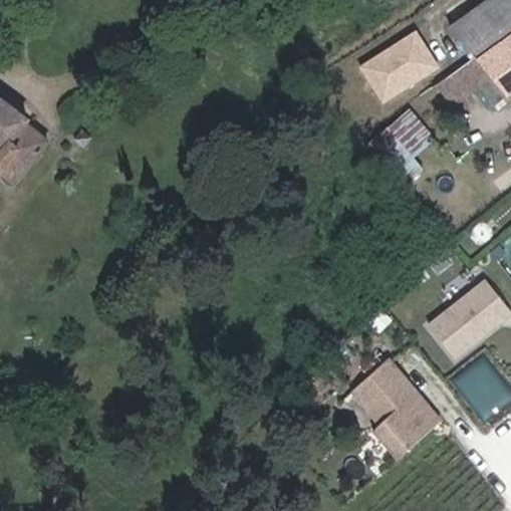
[(510,0),(472,0),(438,26),(460,56),(510,18),(510,0)]
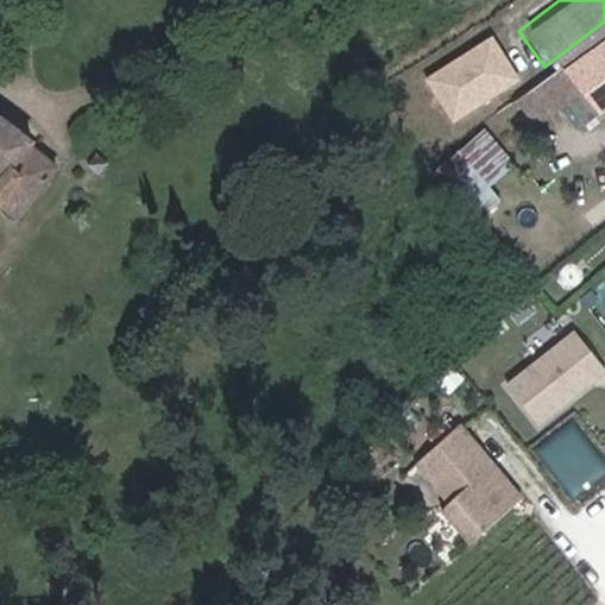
[(422,79),(451,124),(520,81),(492,35),(422,79)]
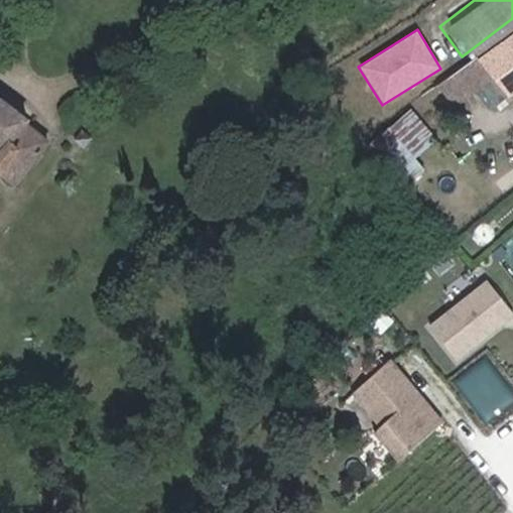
[(512,93),(512,37),(506,42),(479,62),(507,98),(512,93)]
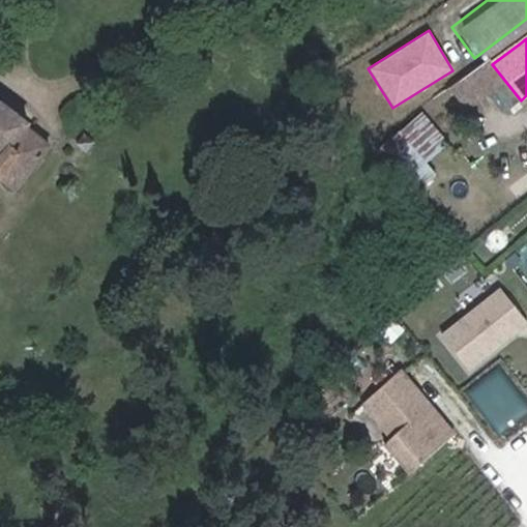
[(521,100),(492,64),(470,78),(499,116),(521,100)]
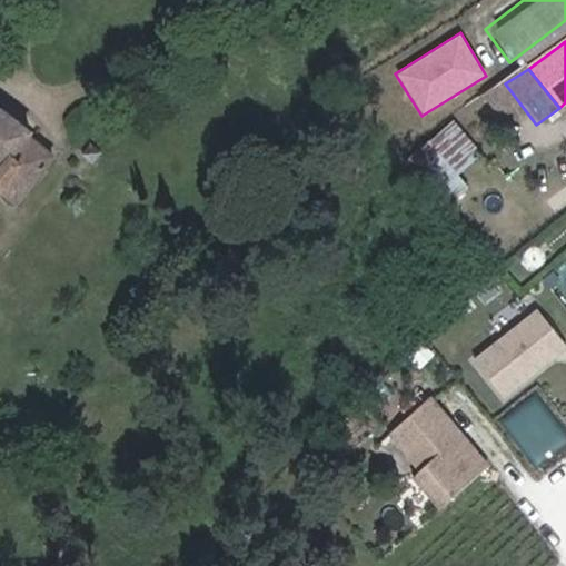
[(0,190),(13,201),(53,154),(27,132),(30,128),(0,106),(0,190)]
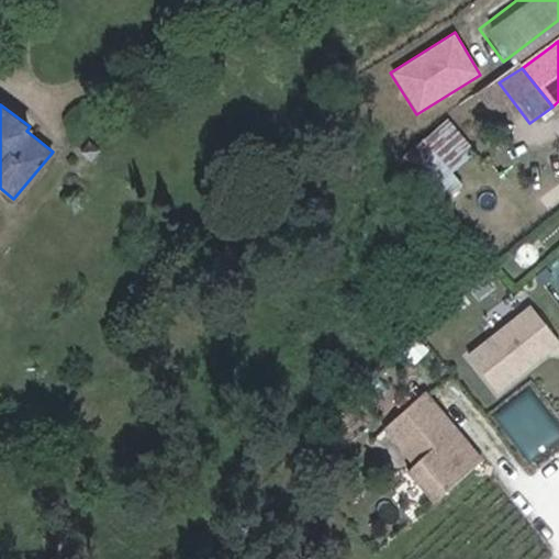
[(99,149),(89,141),(79,151),(90,160),(99,149)]
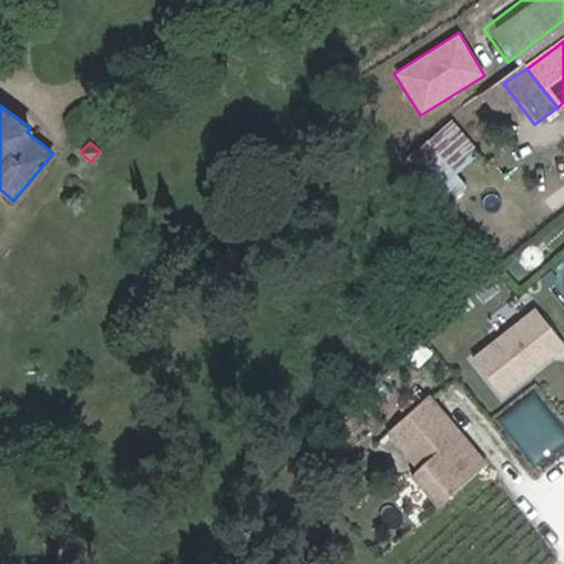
[(561,351),(531,311),(469,359),(500,398),(561,351)]
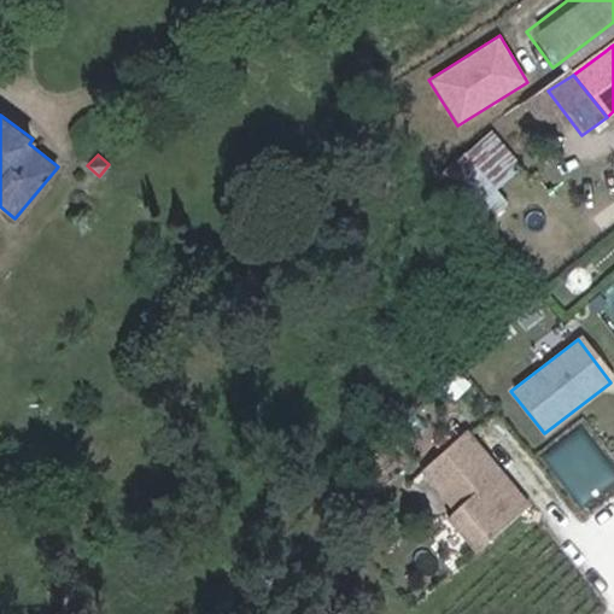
[(543,460),(579,504),(613,475),(613,471),(580,428),(543,460)]
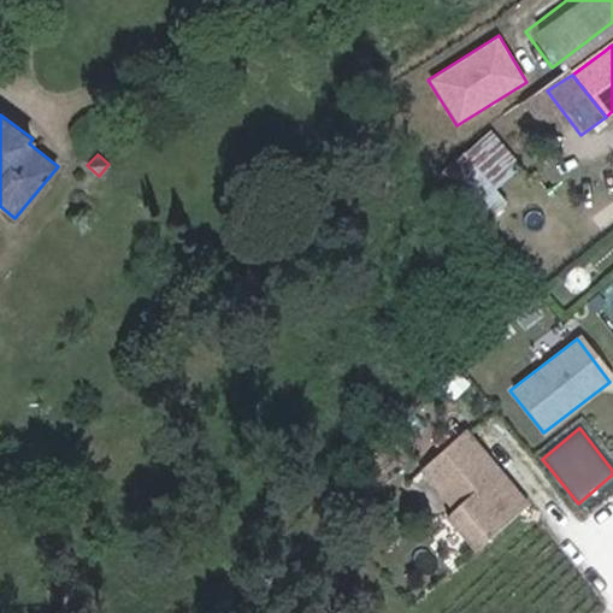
[(455,507),(499,471),(499,470),(465,431),(423,467),(455,507)]
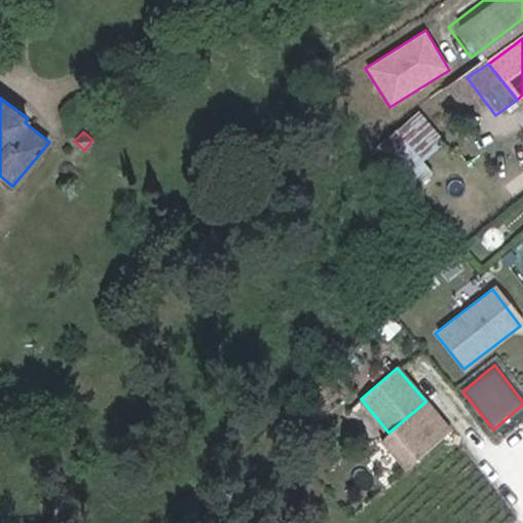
[(425,402),(388,433),(380,440),(386,446),(406,469),(449,431),(438,416),(425,402)]
